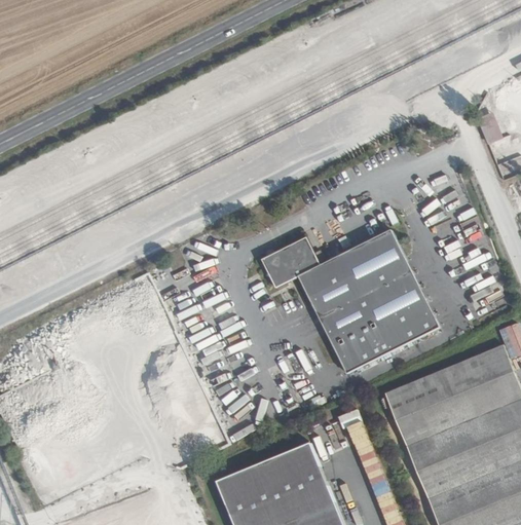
[(474,117),(480,132),(483,130),(487,140),(495,137),(486,113),(474,117)]
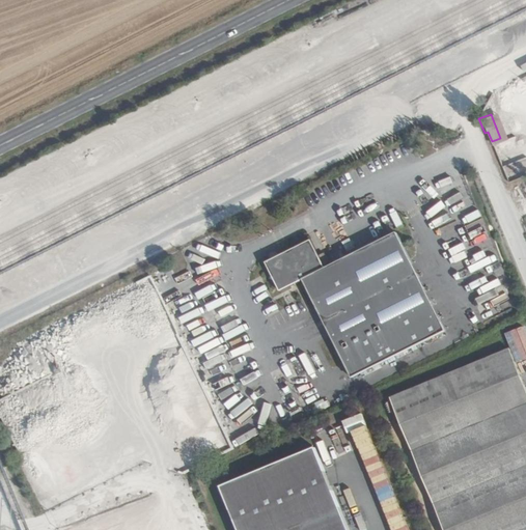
[(517,159),(502,163),(505,173),(520,170),(517,159)]
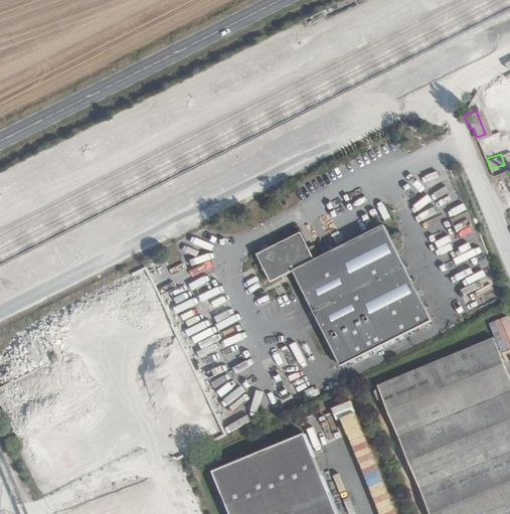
[(291,271),(331,352),(365,335),(372,348),(429,320),(381,225),(313,260),(311,257),(308,249),(299,231),(256,253),(260,264),(259,269),(264,271),(270,282),(291,271)]
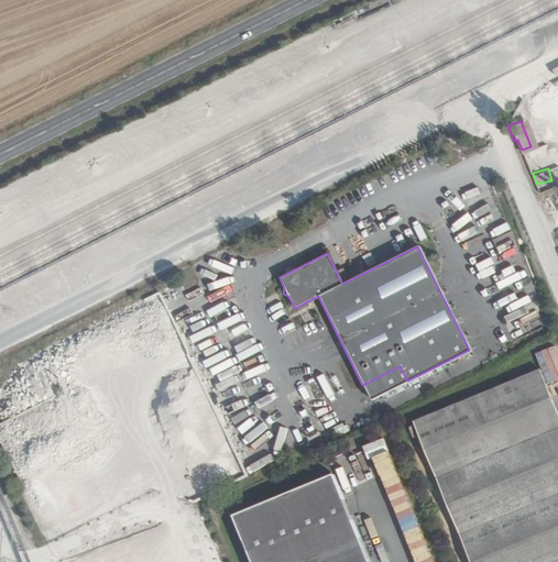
[(337,273),(340,281),(347,277),(342,270),(337,273)]
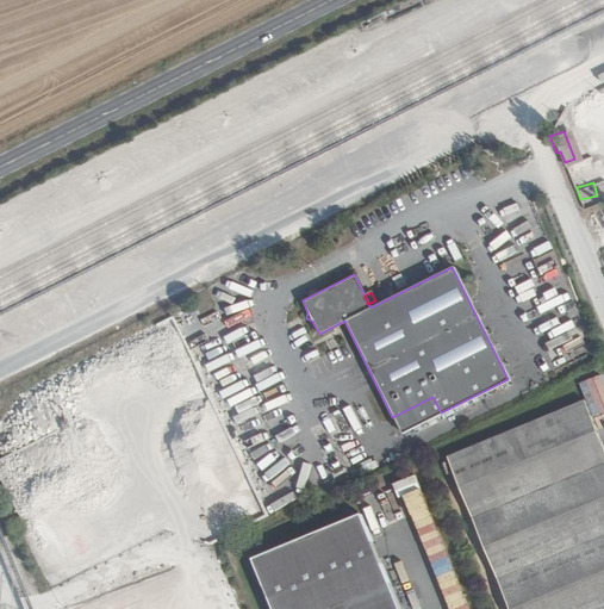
[(587,405),(603,398),(603,387),(598,373),(578,381),(587,405)]
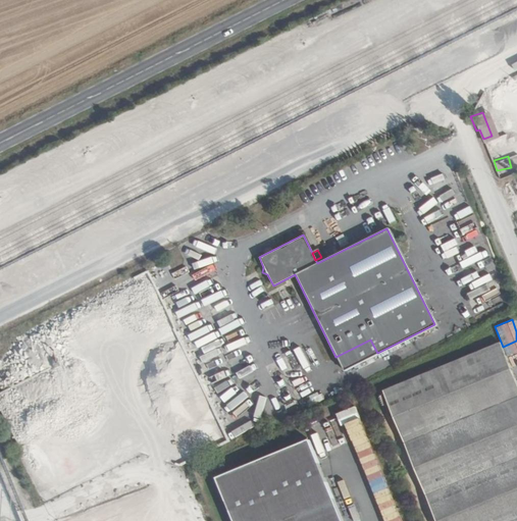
[(370,340),(335,357),(343,370),(377,353),(370,340)]
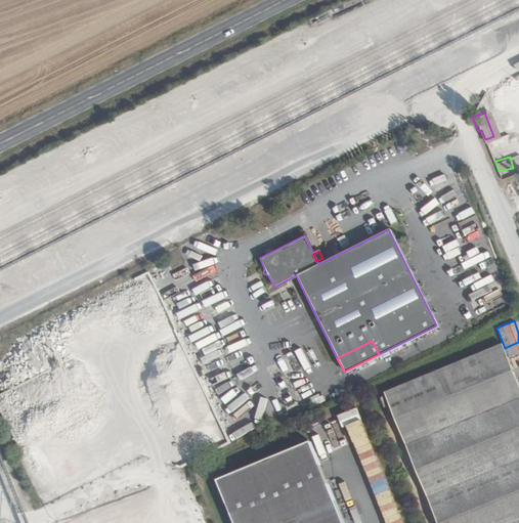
[(382,391),(435,522),(518,522),(518,388),(501,343),(382,391)]
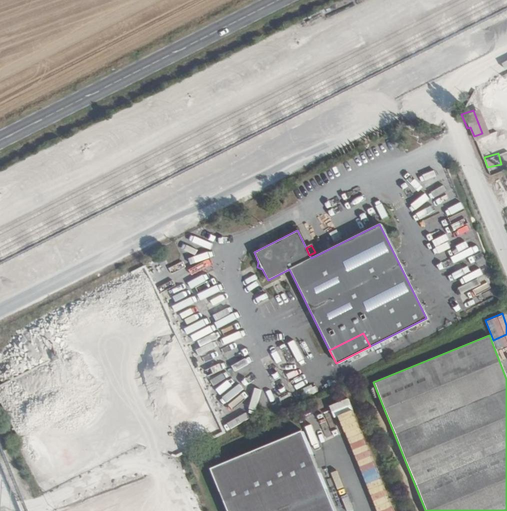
[(330,510),(298,431),(208,467),(226,510),(330,510)]
